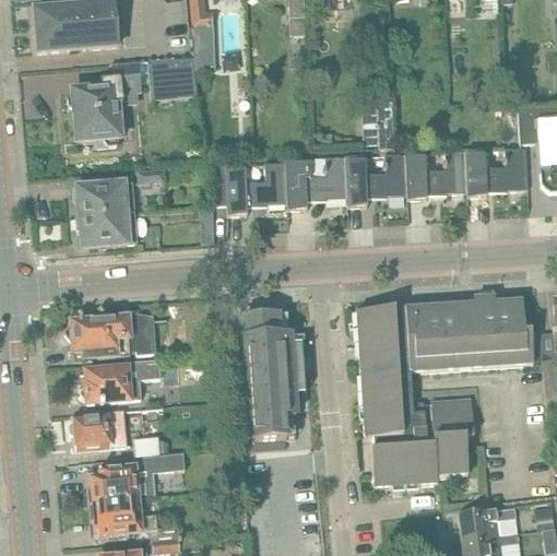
[(192,0),(196,27),(214,25),(213,11),(208,12),(205,0),(192,0)]
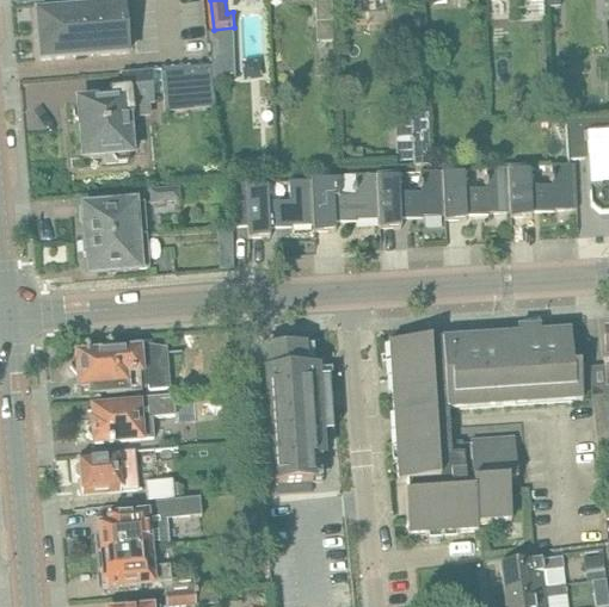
[(315,0),(317,13),(317,20),(318,20),(319,39),(334,39),(333,20),(332,0),(315,0)]
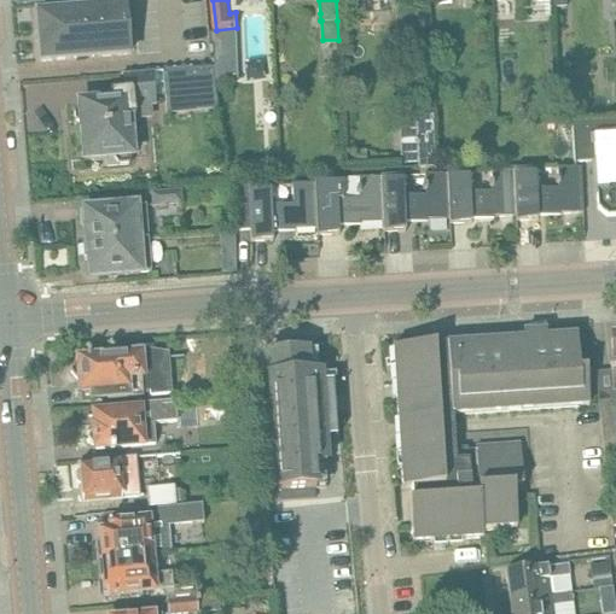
[(126,4),(39,11),(42,58),(129,51),(126,4)]
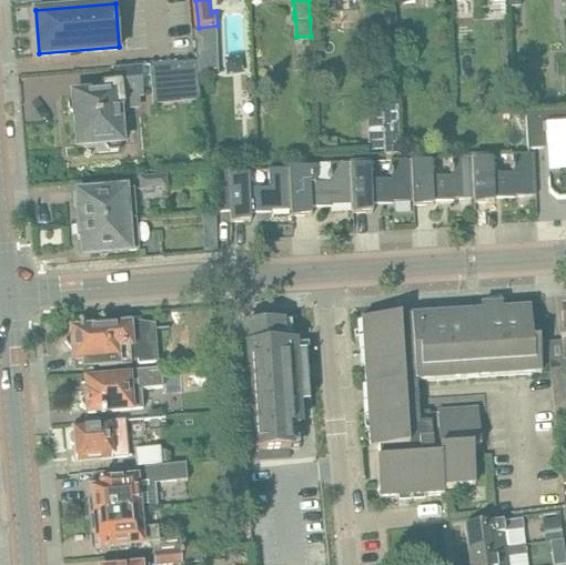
[(144,93),(142,63),(113,67),(114,81),(91,83),(91,82),(84,82),(86,91),(74,92),(79,145),(84,144),(84,145),(99,144),(99,151),(120,149),(123,141),(120,108),(127,107),(125,96),(144,93)]
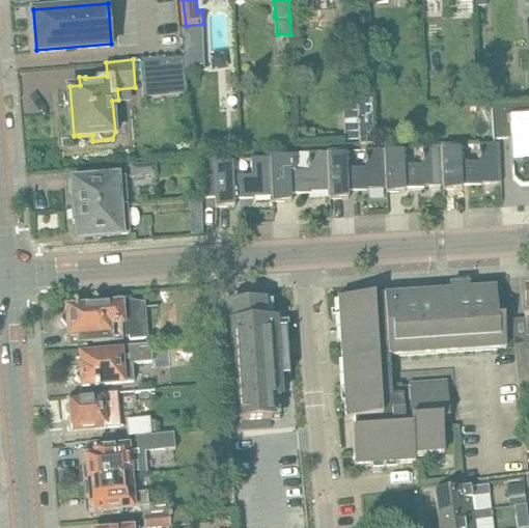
[(374,98),(359,99),(360,102),(361,139),(361,143),(377,142),(374,98)]
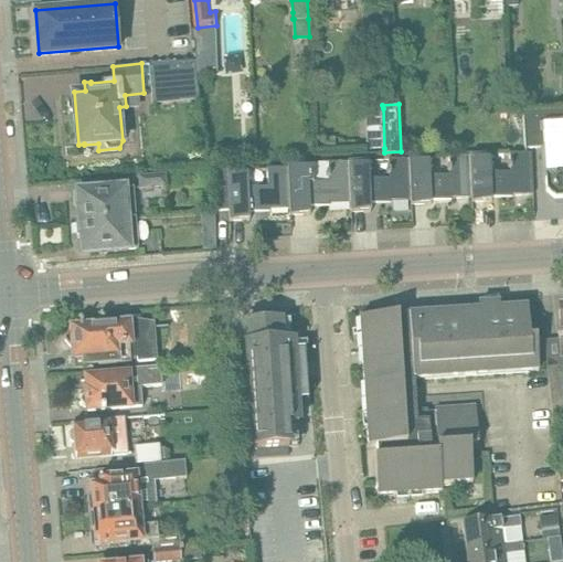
[(545,145),(546,166),(548,188),(556,195),(562,194),(562,108),(524,112),(527,146),(545,145)]
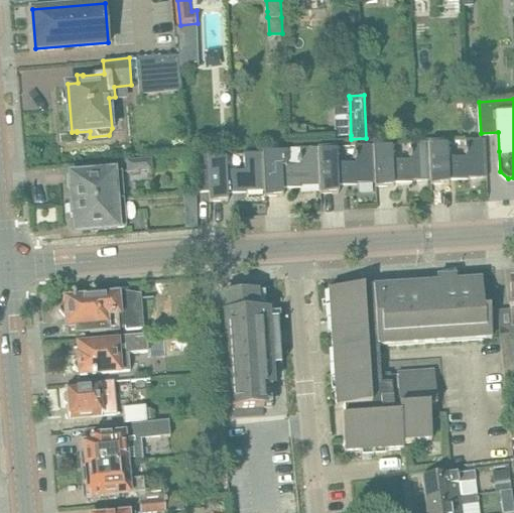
[(232,133),(219,133),(219,146),(232,146),(232,133)]
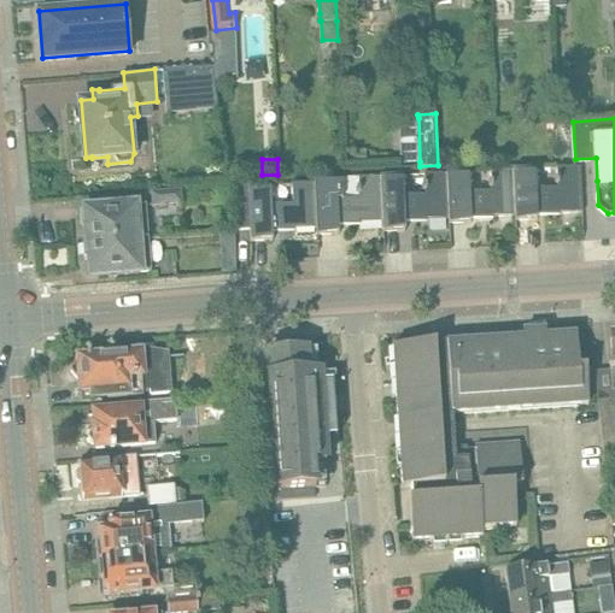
[(536,168),(515,168),(516,213),(517,218),(539,217),(538,210),(560,208),(560,211),(584,210),(583,164),(575,164),(575,165),(558,166),(560,186),(537,187),(536,168)]
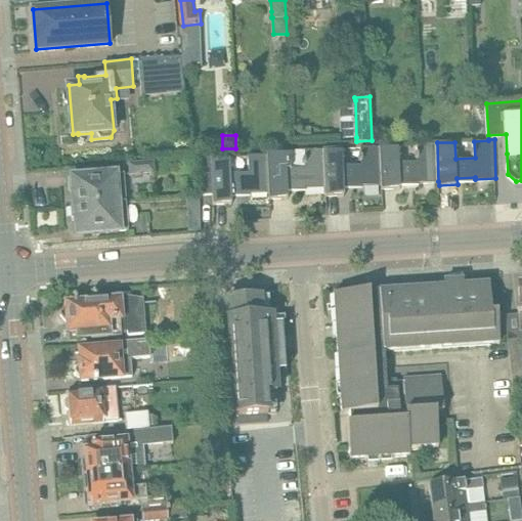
[(399,144),(380,145),(382,183),(383,188),(401,187),(400,181),(420,180),(420,182),(438,181),(437,142),(417,143),(418,160),(400,161),(399,144)]
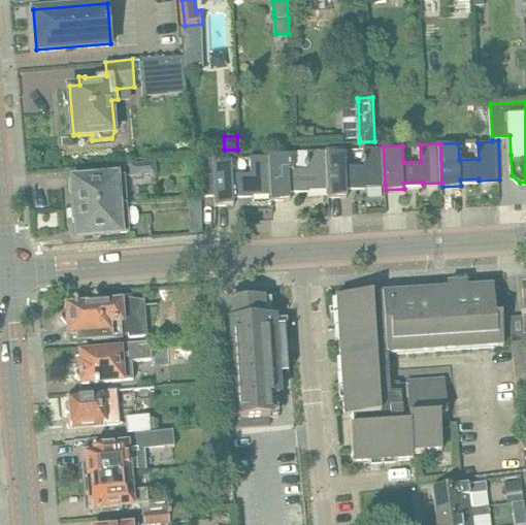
[(385,185),(383,146),(364,148),(364,165),(347,165),(346,149),(326,149),(328,188),(329,197),(348,196),(348,185),(365,184),(366,186),(385,185)]
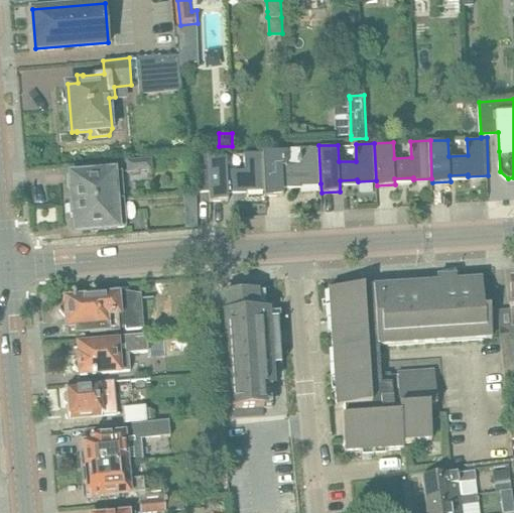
[(320,183),(318,145),(300,146),(301,163),(287,164),(286,147),(264,148),(264,150),(266,188),(266,195),(284,194),(284,183),(302,182),(302,184),(320,183)]
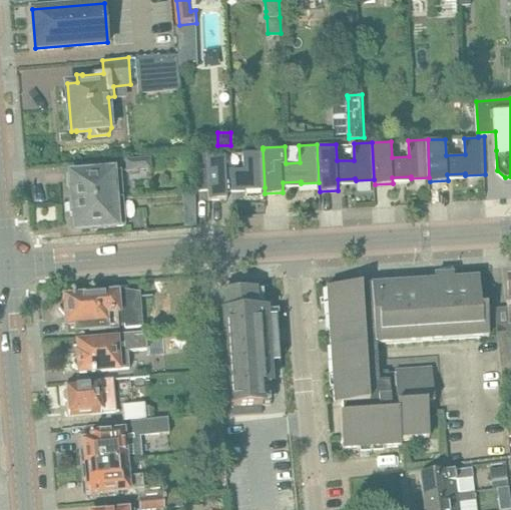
[(265,187),(263,149),(243,150),(244,167),(226,168),(225,152),(207,152),(208,179),(209,188),(209,198),(227,198),(227,187),(245,186),(245,188),(265,187)]
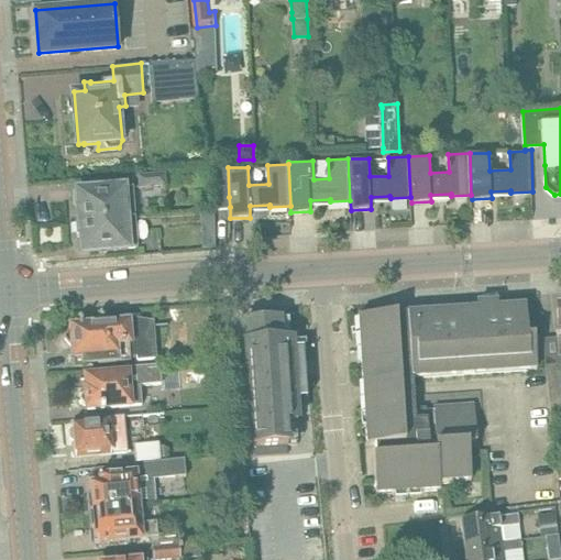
[(228,167),(213,168),(216,208),(230,207),(229,197),(228,167)]
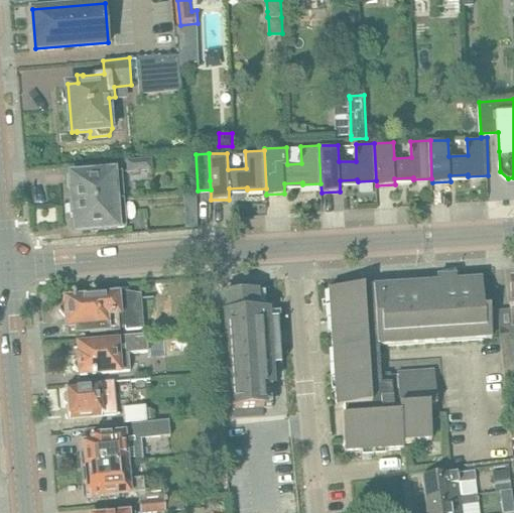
[(152,157),(128,158),(129,170),(153,168),(152,157)]
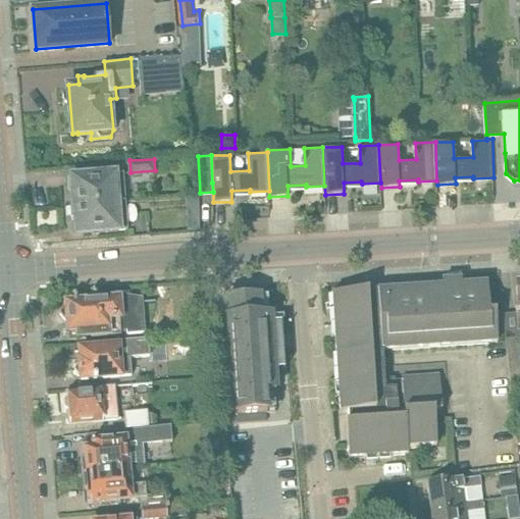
[(75,205),(126,201),(124,172),(78,175),(79,188),(74,188),(75,205)]
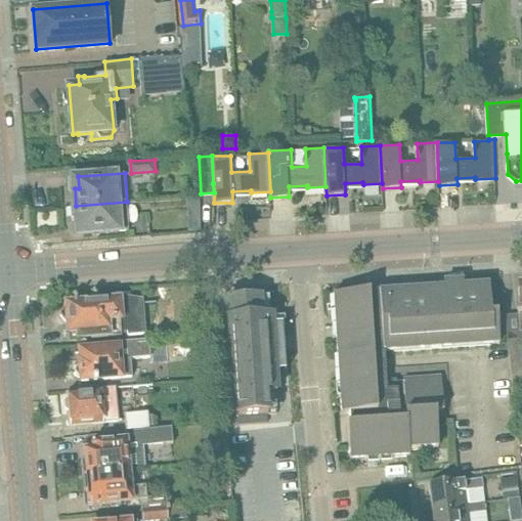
[(127,202),(76,206),(77,222),(81,222),(82,233),(129,229),(127,202)]
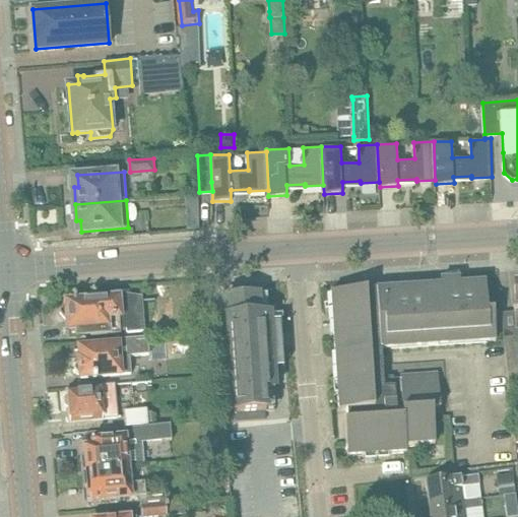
[(384,378),(382,347),(497,339),(495,309),(489,309),(487,280),(461,281),(460,270),(441,271),(442,282),(332,291),(338,379),(341,379),(341,391),(339,391),(340,408),(347,408),(348,418),(345,419),(348,454),(366,453),(366,450),(377,450),(377,452),(379,452),(379,450),(390,449),(390,451),(407,450),(407,440),(418,440),(418,442),(437,441),(434,407),(442,407),(440,372),(403,375),(403,377),(384,378)]
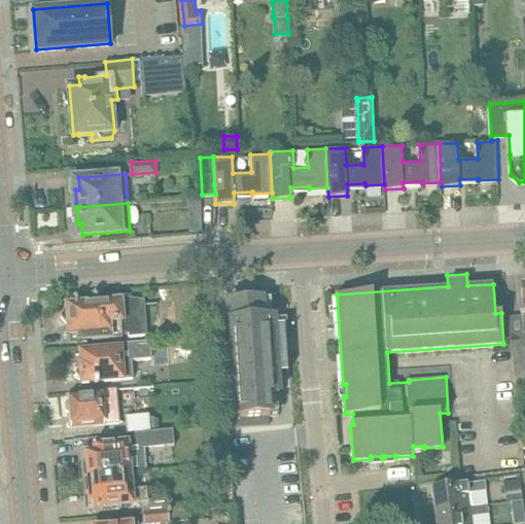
[(524,286),(522,287),(524,314),(511,315),(513,341),(524,339),(524,286)]
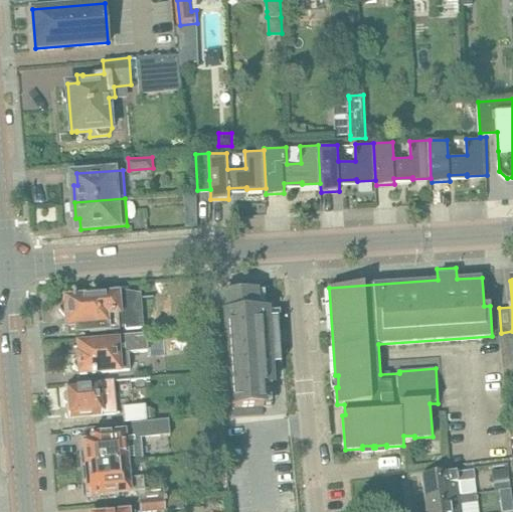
[(257,290),(224,293),(232,407),(265,404),(264,385),(273,385),(271,364),(282,363),(279,317),(278,317),(268,318),(267,309),(259,310),(257,290)]
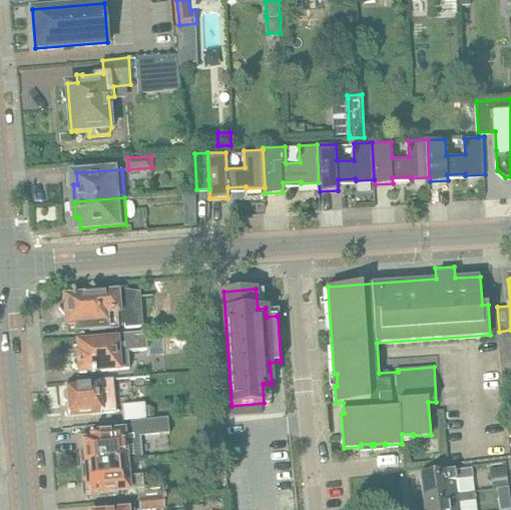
[(141,297),(153,296),(153,294),(124,297),(124,294),(117,295),(117,293),(67,297),(69,323),(72,322),(72,327),(78,327),(78,329),(90,328),(90,330),(120,327),(119,324),(125,323),(125,327),(143,326),(141,297)]
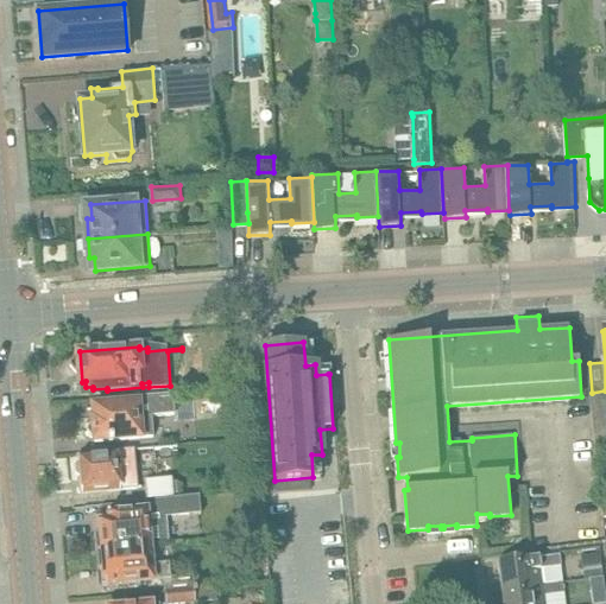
[(153,433),(152,415),(176,413),(174,390),(137,394),(138,401),(95,406),(96,417),(94,418),(96,439),(111,438),(111,440),(114,439),(114,438),(153,433)]
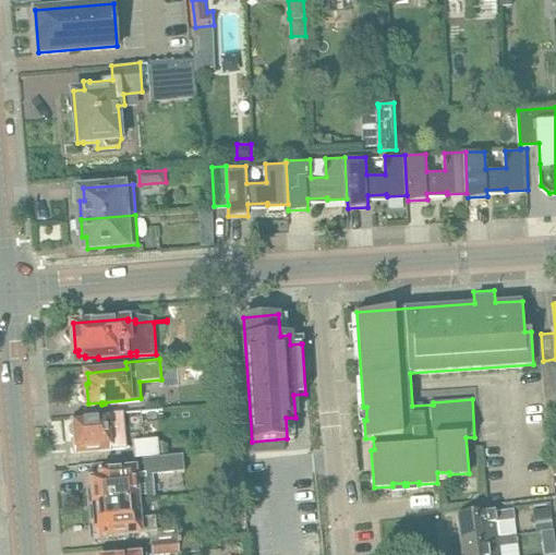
[(555,359),(543,361),(547,409),(555,408),(555,359)]
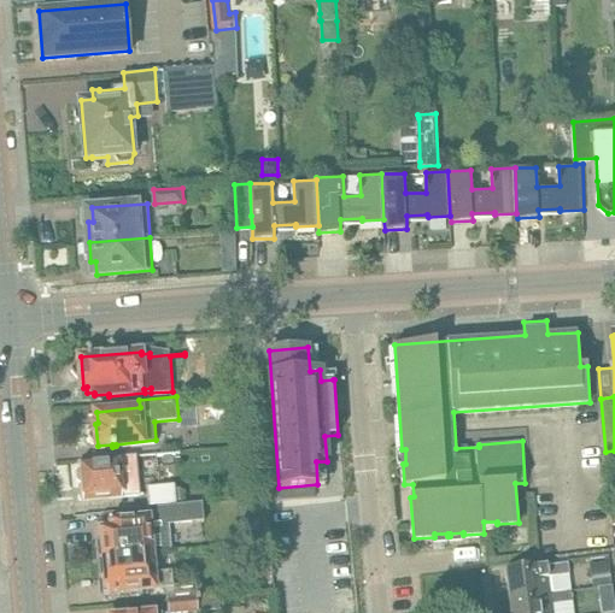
[(112,495),(135,494),(141,493),(138,453),(118,455),(118,460),(81,463),(83,495),(111,493),(112,495)]
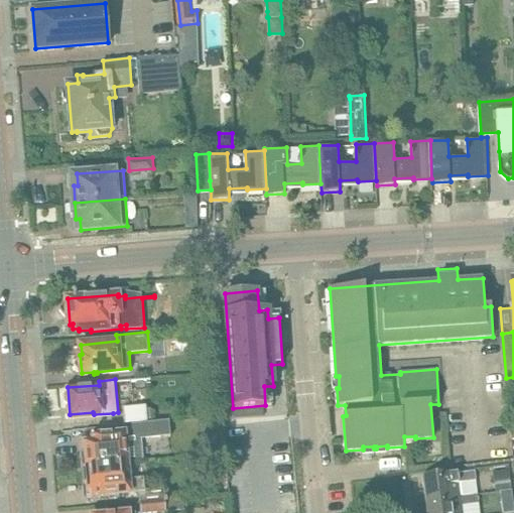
[(127,421),(148,419),(147,408),(126,410),(127,421)]
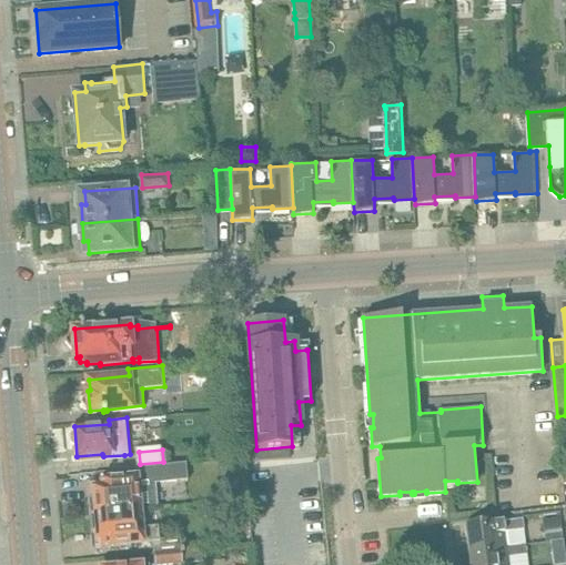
[(243,457),(228,458),(229,472),(244,471),(243,457)]
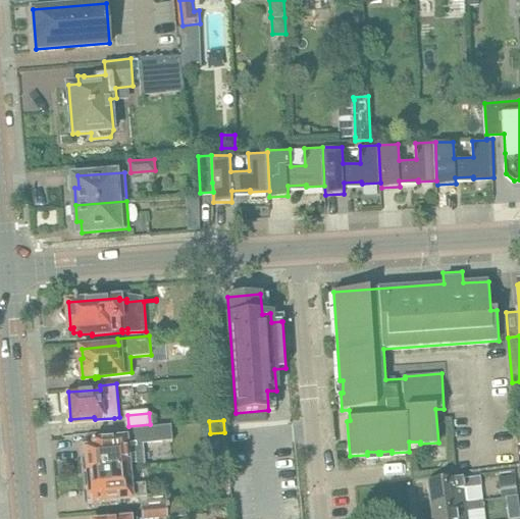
[(128,426),(130,437),(86,442),(87,456),(83,457),(84,472),(130,468),(128,451),(143,450),(142,436),(151,435),(150,424),(128,426)]
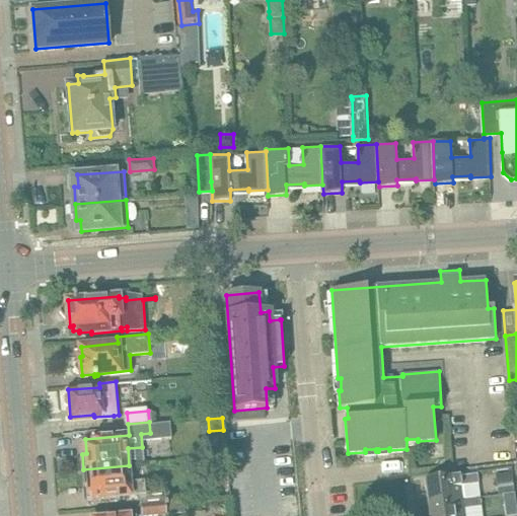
[(129,465),(83,469),(85,484),(89,484),(90,499),(140,494),(141,503),(166,501),(165,489),(147,491),(146,481),(131,483),(129,465)]
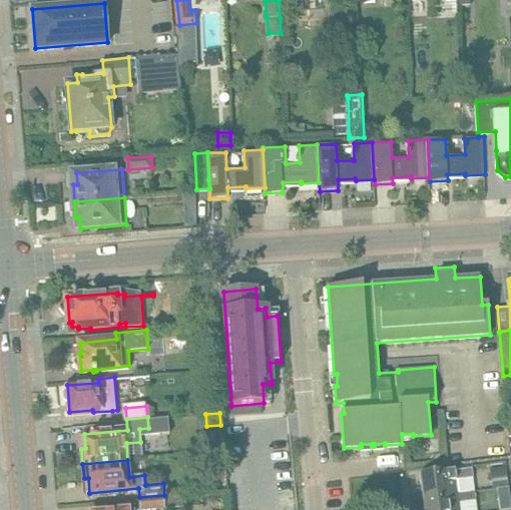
[(492,486),(508,484),(505,464),(489,466),(492,486)]
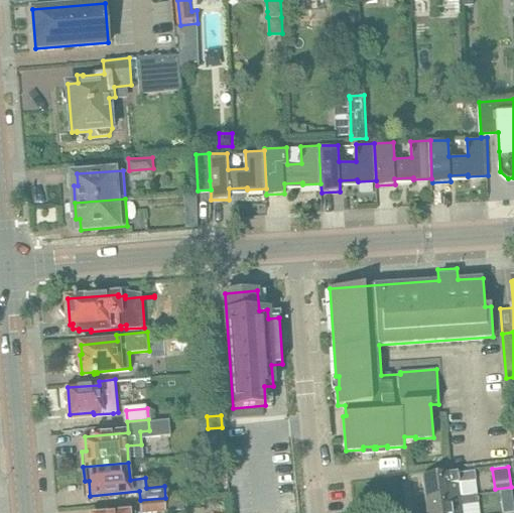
[(426,499),(461,494),(460,481),(477,478),(476,469),(423,476),(426,499)]
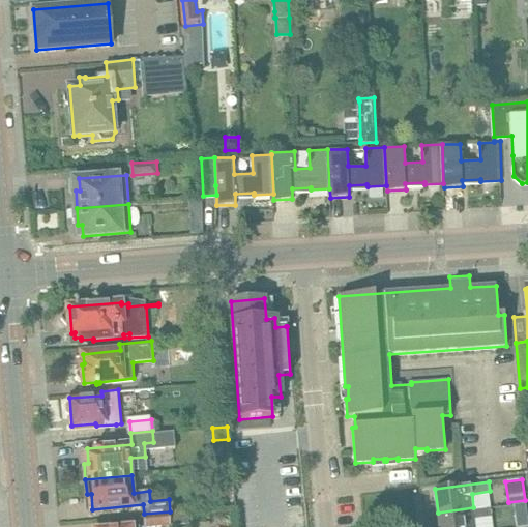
[(526,502),(515,504),(518,525),(526,524),(527,524),(527,509),(526,502)]
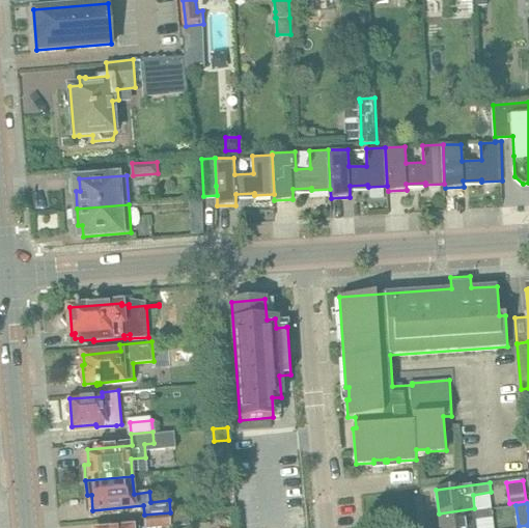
[(493,506),(474,508),(439,513),(440,527),(477,527),(476,518),(494,516),(493,506)]
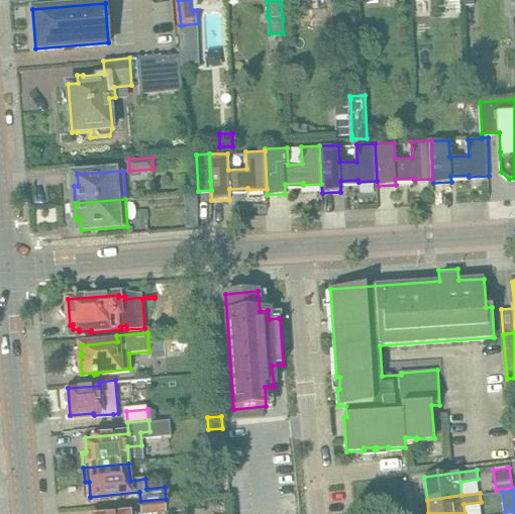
[(188,497),(166,499),(140,501),(141,513),(189,510),(188,497)]
